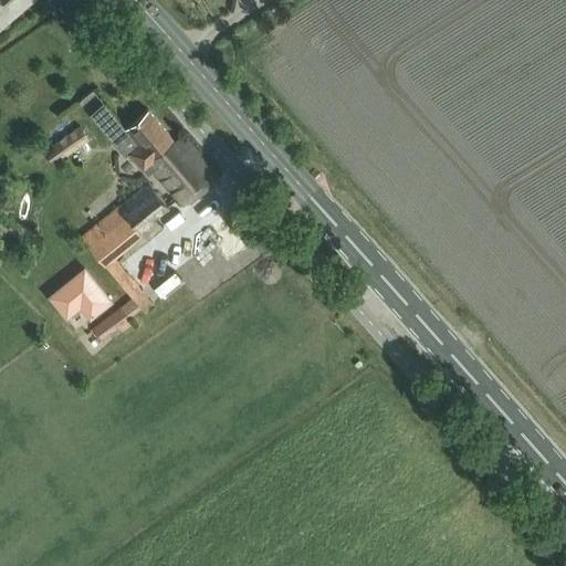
[(14,14),(32,0),(0,0),(0,30),(17,18),(14,14)]
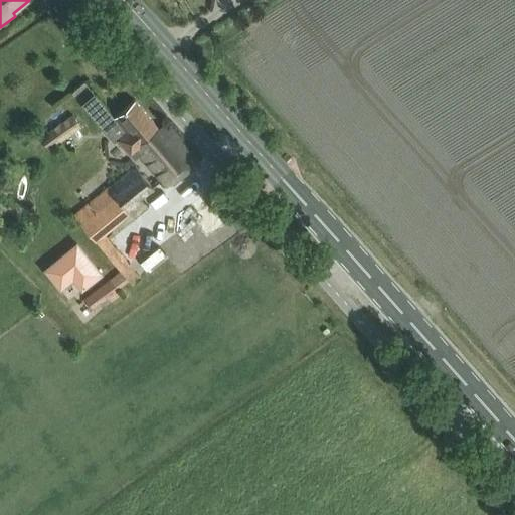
[(126,130),(116,139),(134,159),(139,155),(167,187),(197,161),(172,132),(167,136),(136,100),(115,118),(126,130)]
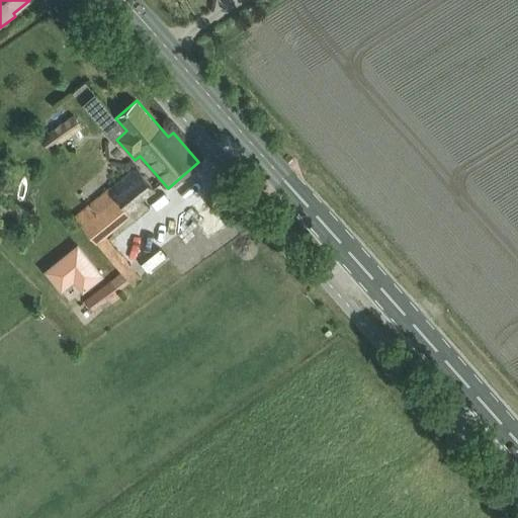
[(57,145),(81,126),(73,114),(48,132),(57,145)]
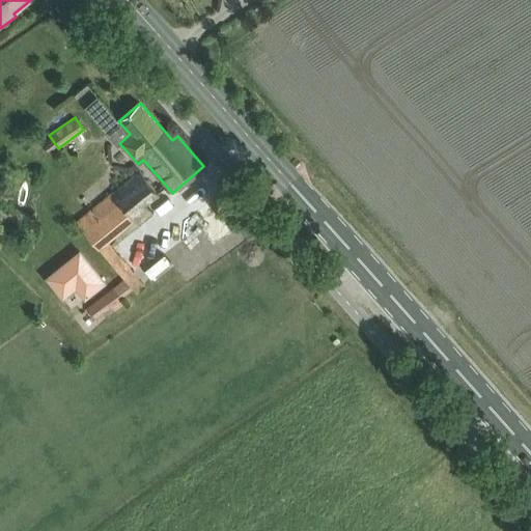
[(138,170),(77,221),(99,248),(132,220),(138,227),(154,215),(144,204),(158,194),(138,170)]
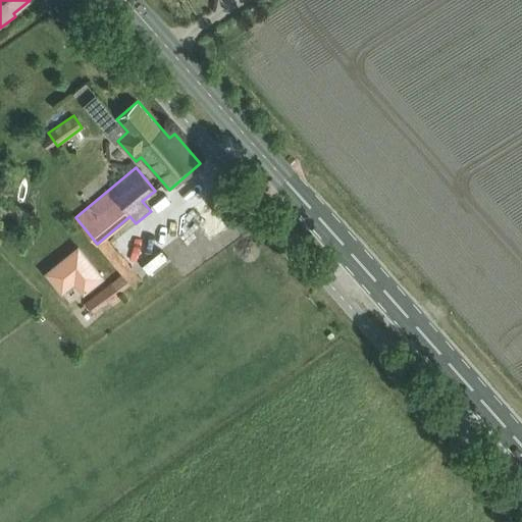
[(80,247),(46,273),(60,291),(72,280),(83,293),(103,276),(80,247)]
